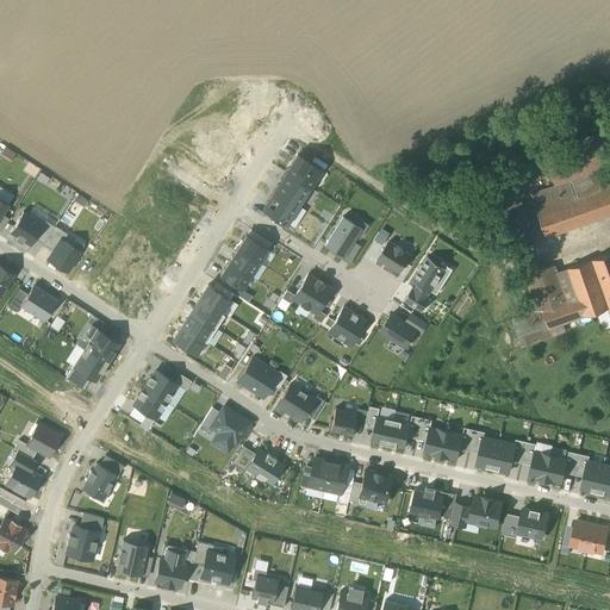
[(548,236),(609,216),(609,153),(603,131),(543,150),(555,186),(534,192),(548,236)]
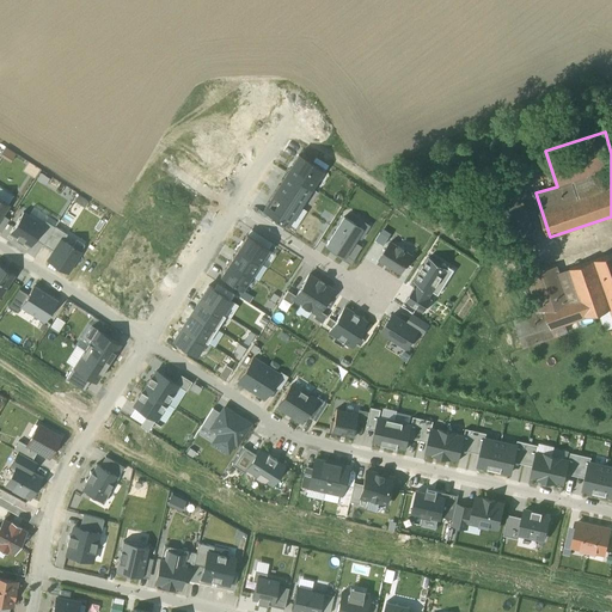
[(322,171),(297,154),(286,172),(310,188),(322,171)]
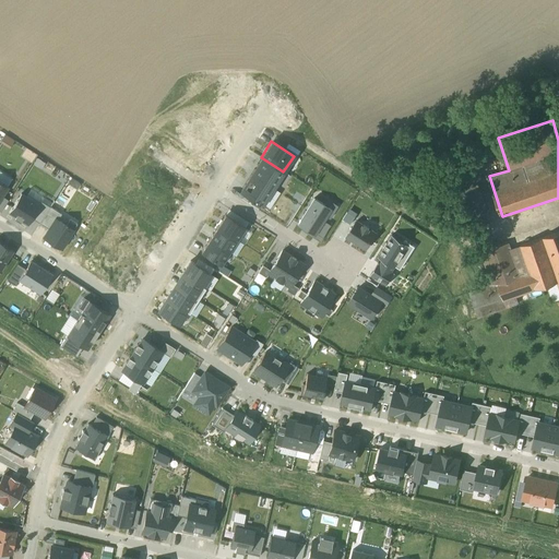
[(273,188),(283,171),(261,157),(250,174),(273,188)]
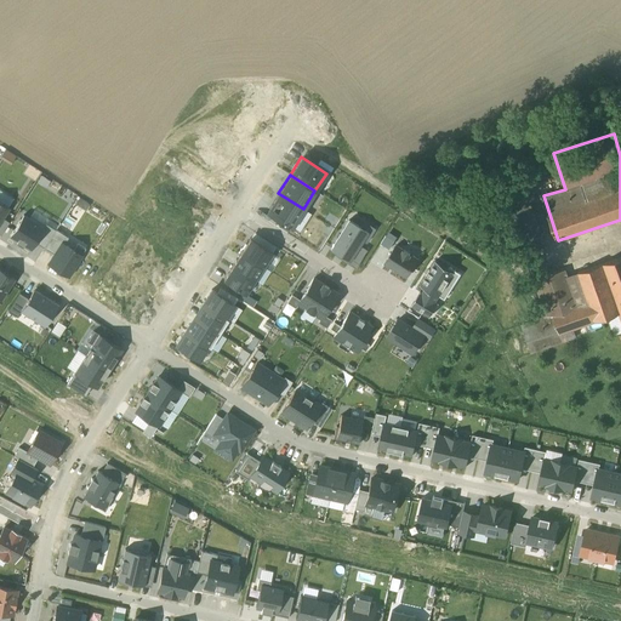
[(527,239),(540,235),(523,177),(510,181),(527,239)]
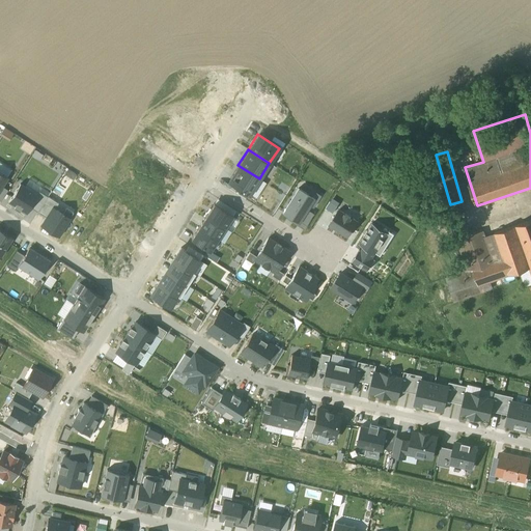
[(249,194),(259,178),(238,165),(227,180),(249,194)]
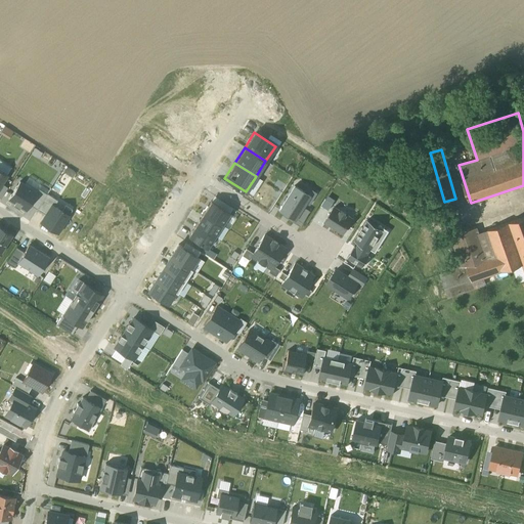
[(37,191),(19,181),(8,200),(26,210),(30,204),(37,191)]
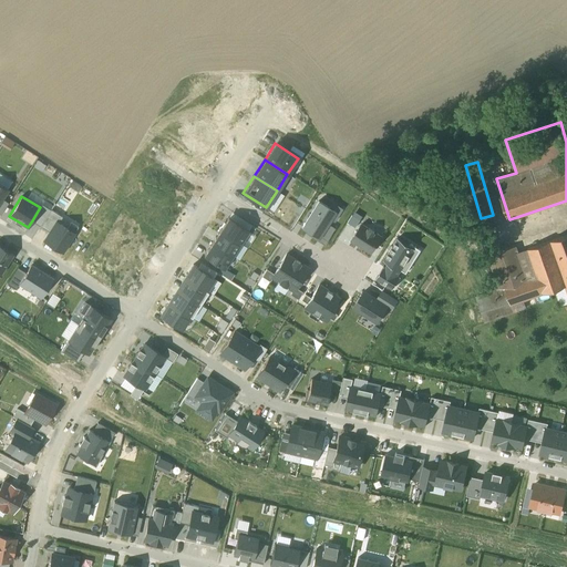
[(336,212),(319,200),(302,226),(319,237),(328,224),(336,212)]
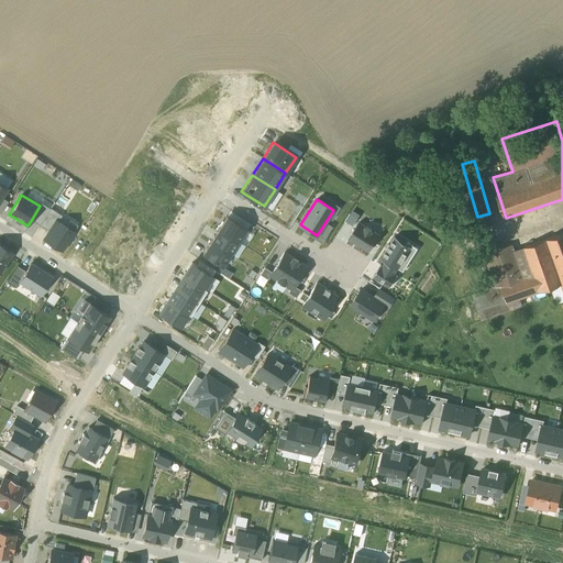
[(40,206),(32,219),(40,224),(51,208),(42,203),(40,206)]
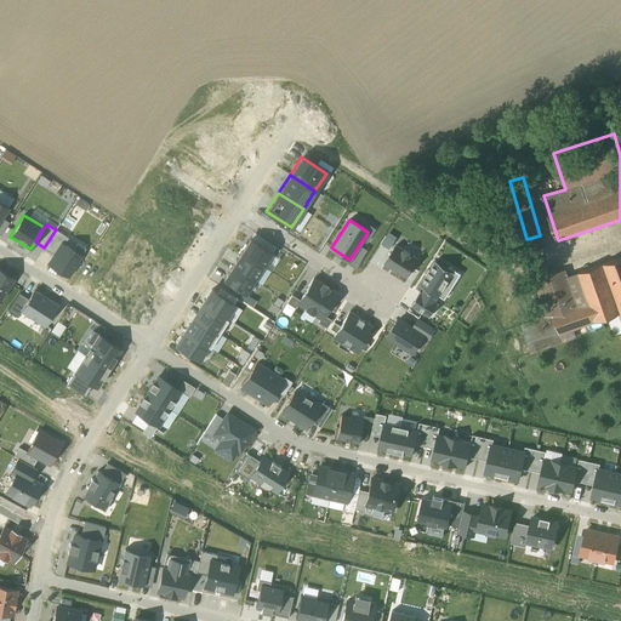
[(56,229),(44,248),(55,254),(62,243),(64,244),(68,238),(56,229)]
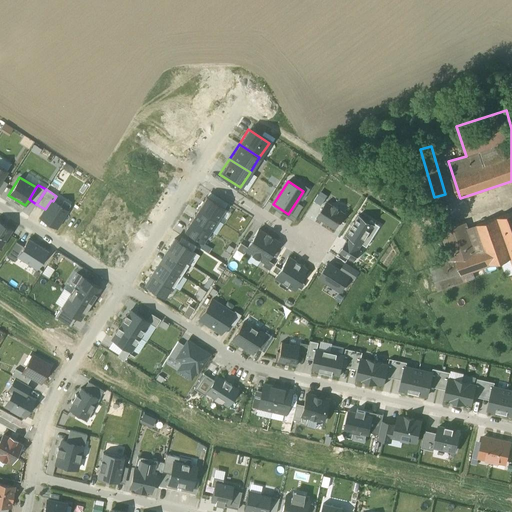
[(206,196),(199,208),(217,219),(225,208),(206,196)]
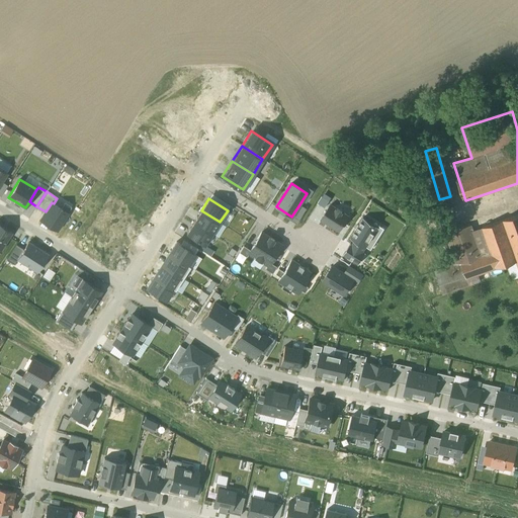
[(351,214),(329,201),(320,218),(342,231),(351,214)]
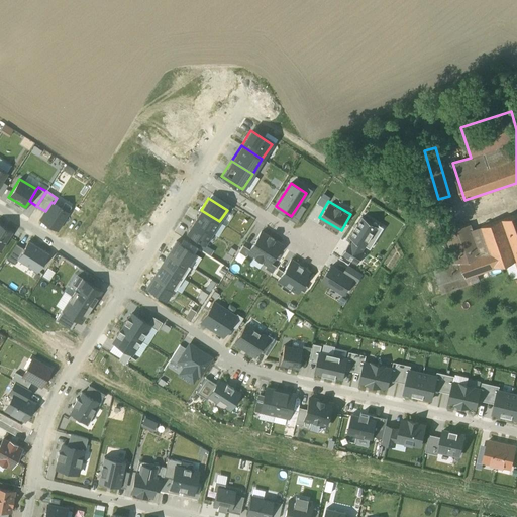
[(54,203),(52,202),(45,211),(41,218),(58,228),(68,211),(54,203)]
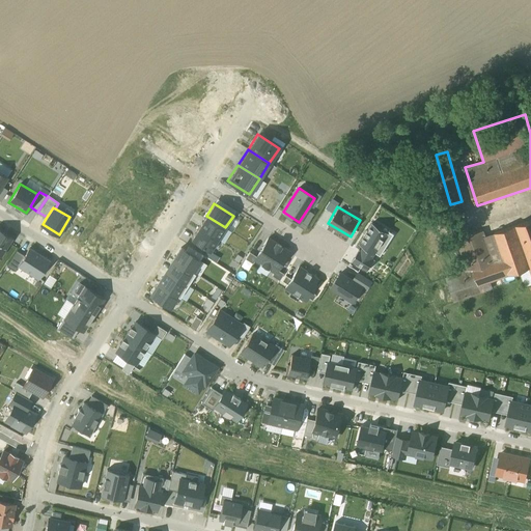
[(313,214),(307,210),(299,222),(305,226),(313,214)]
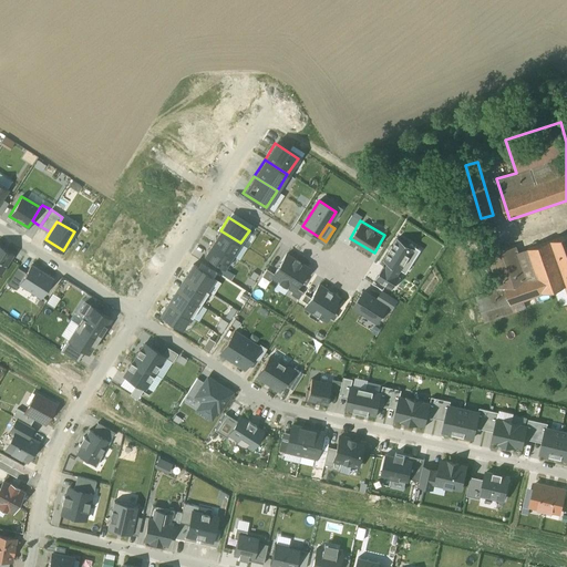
[(220,230),(213,243),(233,256),(240,243),(220,230)]
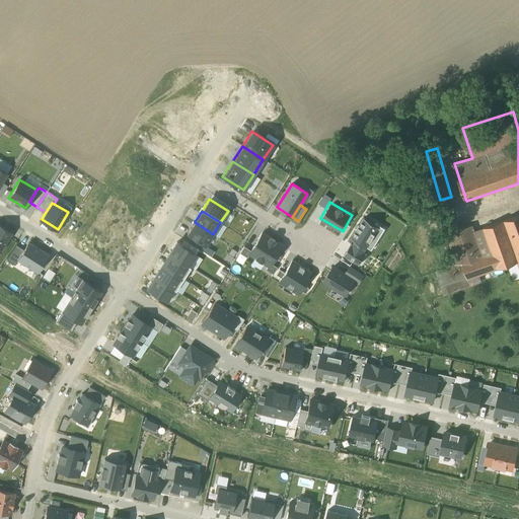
[(518,215),(504,221),(518,262),(518,263),(518,279),(518,280),(518,282),(518,215)]
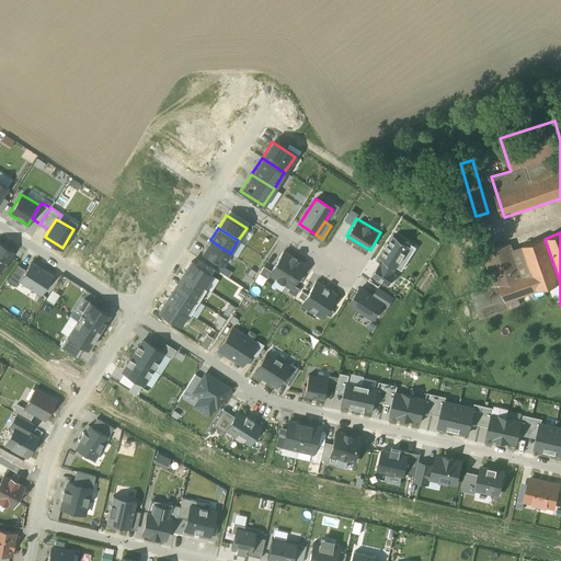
[(414,248),(393,235),(379,258),(382,260),(380,264),(373,276),(388,286),(397,273),(395,272),(398,266),(401,268),(414,248)]
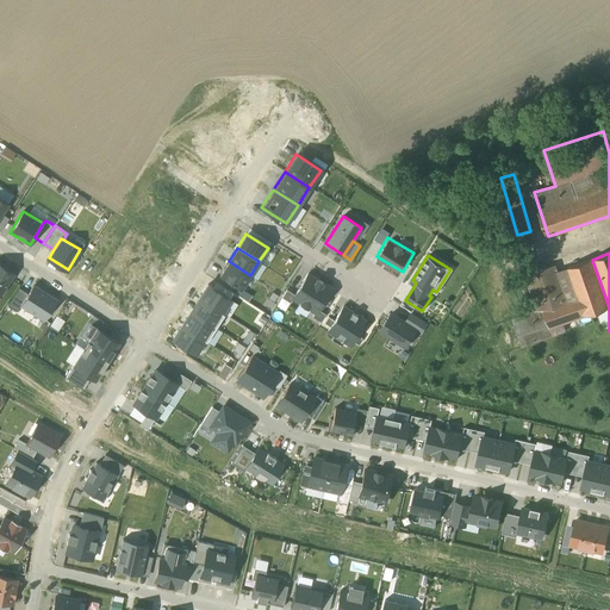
[(609,307),(592,260),(558,272),(554,263),(523,275),(535,310),(510,318),(518,341),(609,307)]
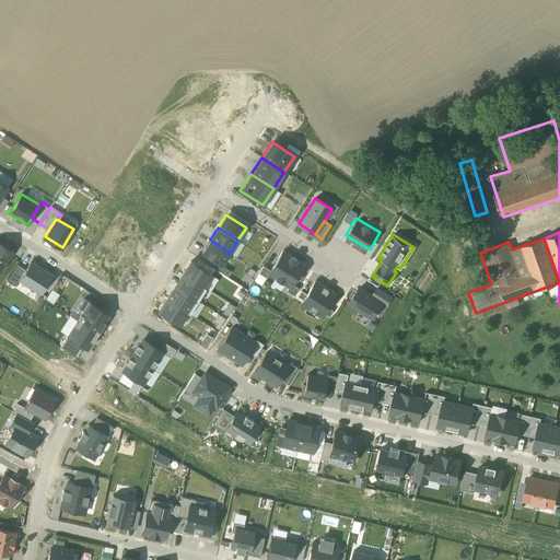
[(221,265),(230,253),(210,240),(201,252),(221,265)]
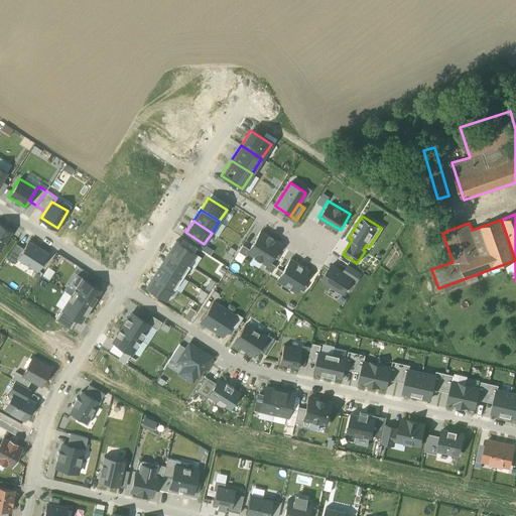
[(0,249),(11,231),(0,224),(0,249)]
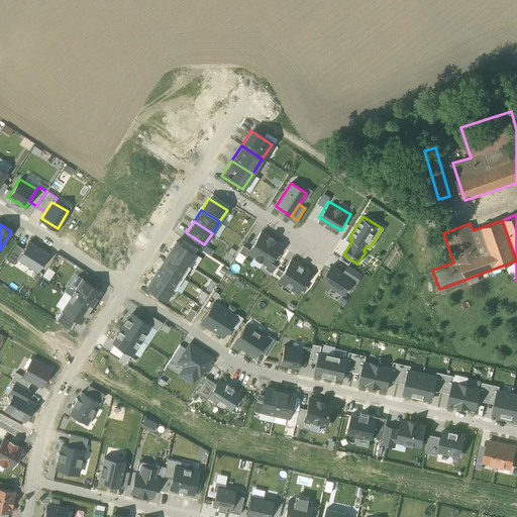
[(257,260),(269,241),(261,235),(248,253),(257,260)]
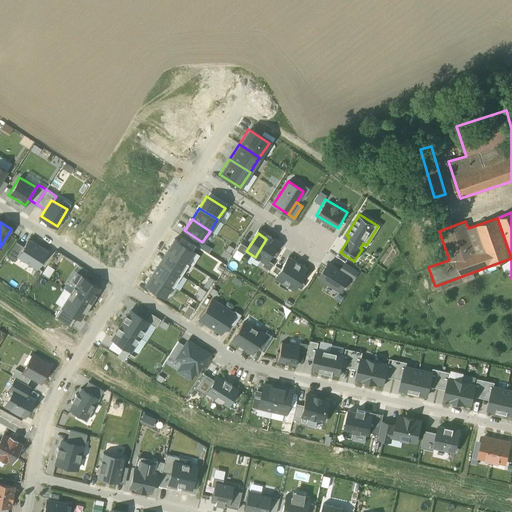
[(174,239),(167,250),(186,262),(193,251),(174,239)]
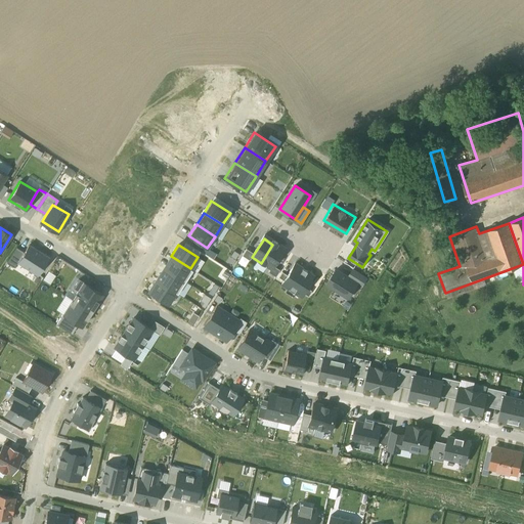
[(281,250),(272,245),(261,263),(269,268),(281,250)]
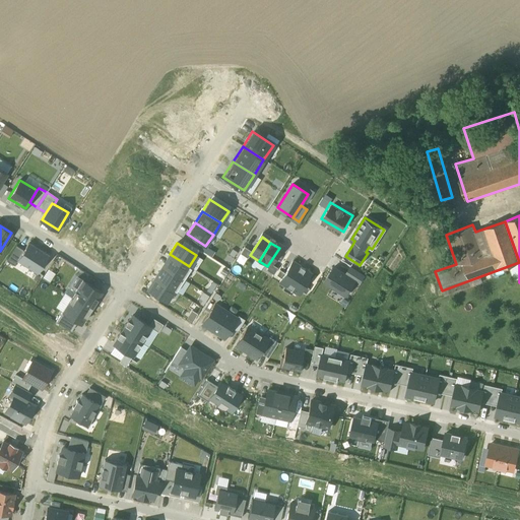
[(28,245),(17,261),(40,275),(50,259),(28,245)]
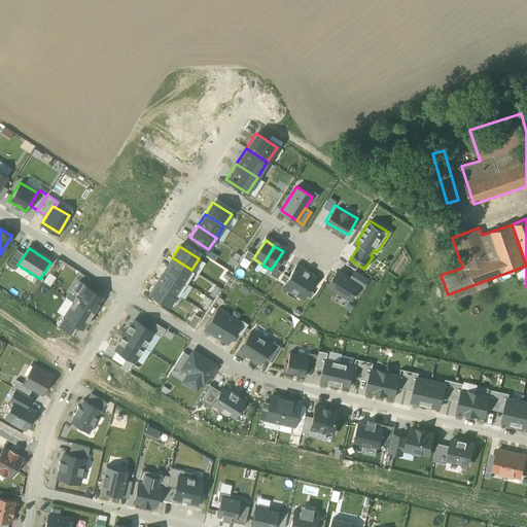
[(172,265),(168,272),(186,283),(194,271),(191,270),(172,257),(169,262),(172,265)]
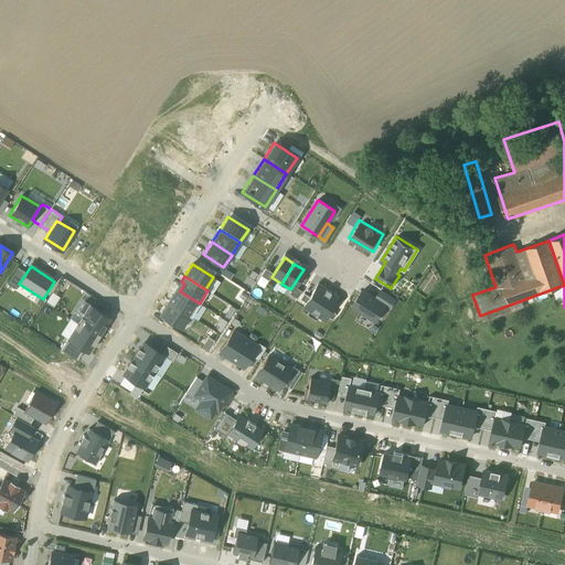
[(304,294),(301,298),(307,301),(304,306),(324,318),(327,315),(332,318),(336,313),(330,310),(338,297),(318,284),(310,297),(304,294)]
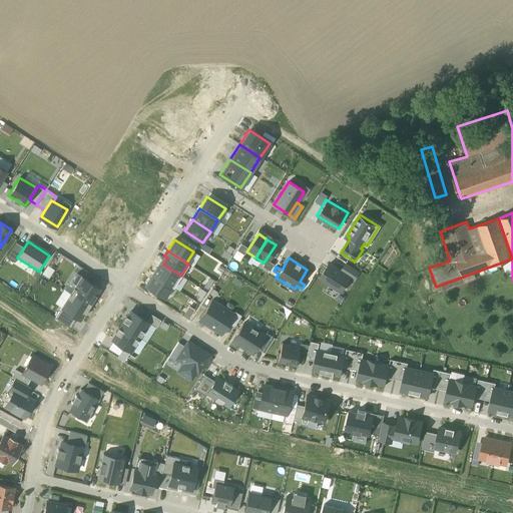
[(330,264),(321,278),(342,292),(351,278),(341,272),(330,264)]
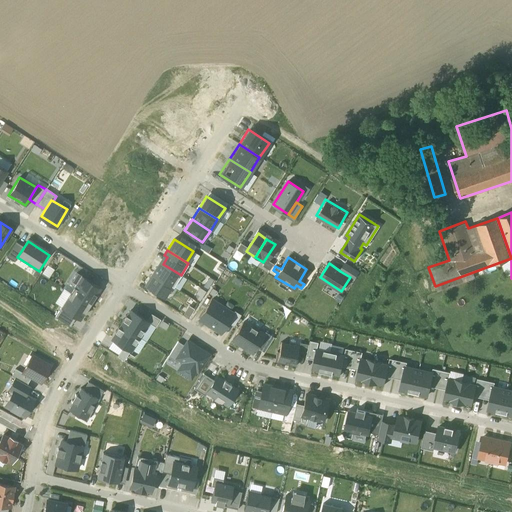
[(345,263),(340,271),(350,277),(354,279),(359,271),(345,263)]
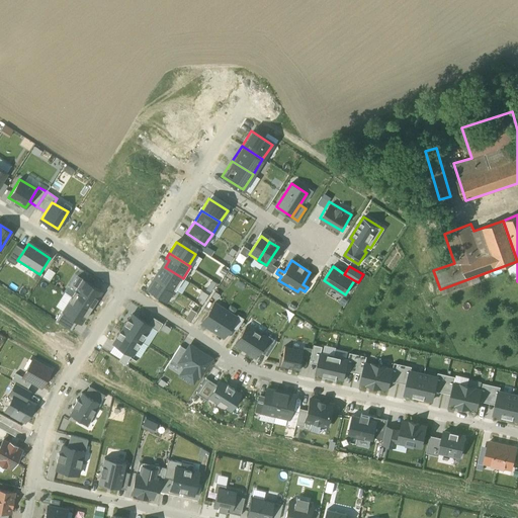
[(158,270),(154,276),(174,288),(176,289),(183,278),(165,267),(162,272),(158,270)]
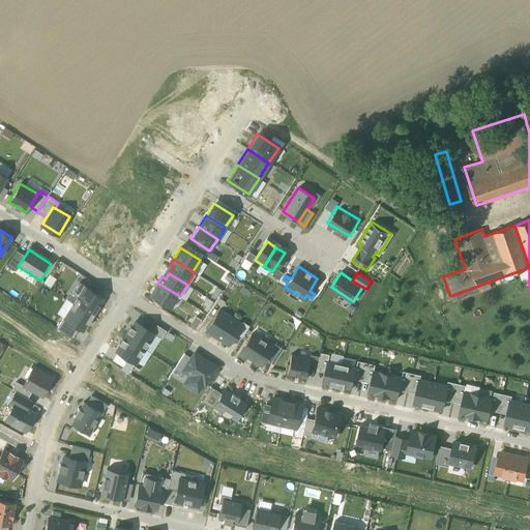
[(43,284),(52,287),(55,277),(47,274),(43,284)]
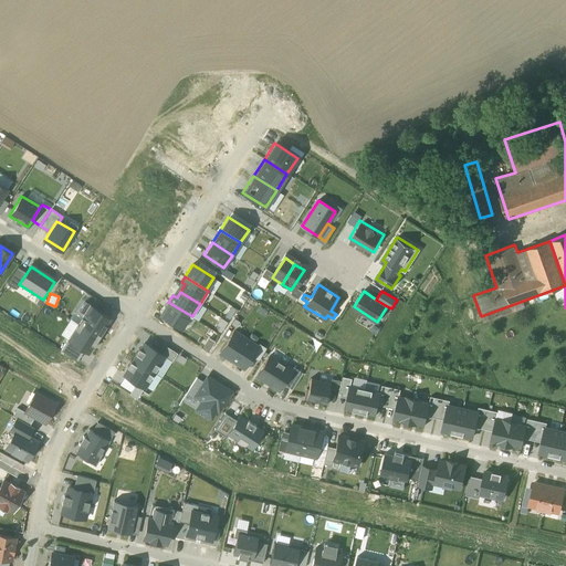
[(190,315),(168,302),(160,314),(181,327),(190,315)]
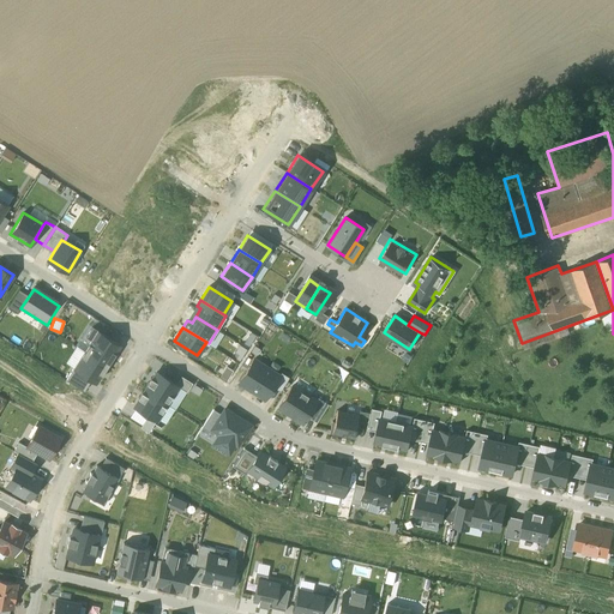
[(121,344),(98,330),(84,351),(108,366),(121,344)]
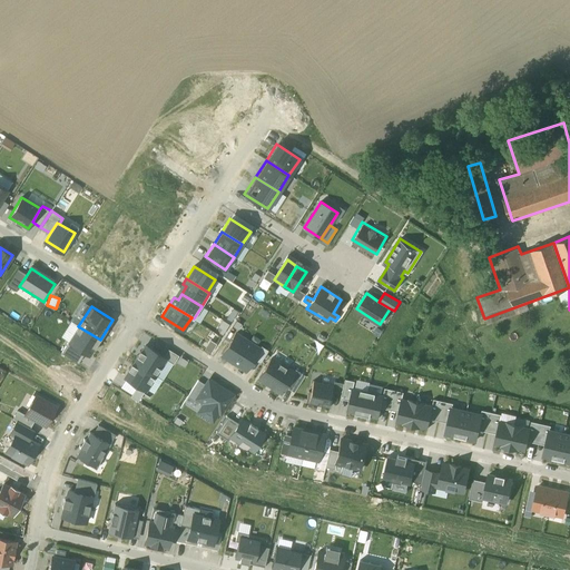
[(100,340),(78,326),(68,342),(85,352),(90,355),(100,340)]
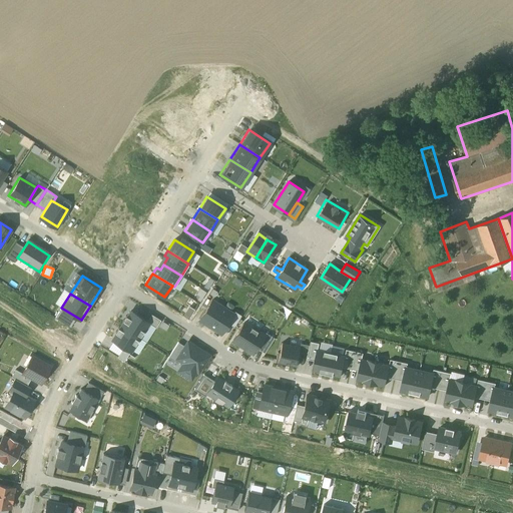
[(232,314),(213,301),(200,319),(220,332),(227,322),(232,314)]
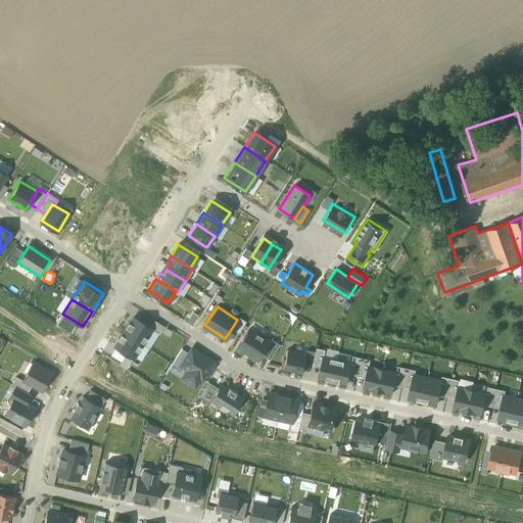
[(78,323),(62,314),(57,323),(72,332),(78,323)]
